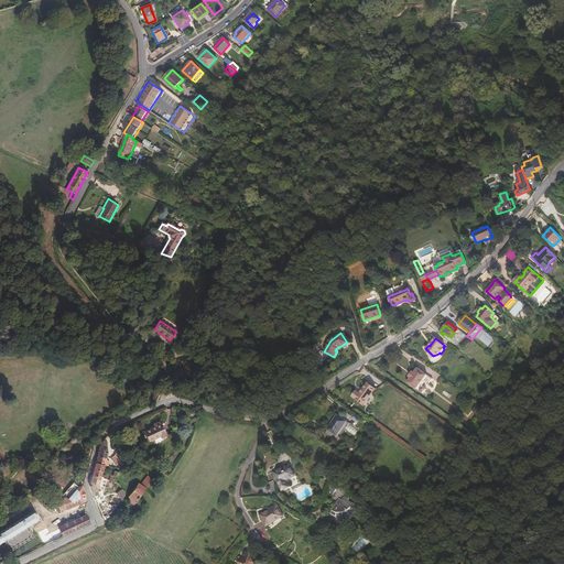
[(412,372),(411,373),(408,378),(423,389),(433,375),(419,364),(415,368),(414,369),(415,369),(412,373),(412,372)]
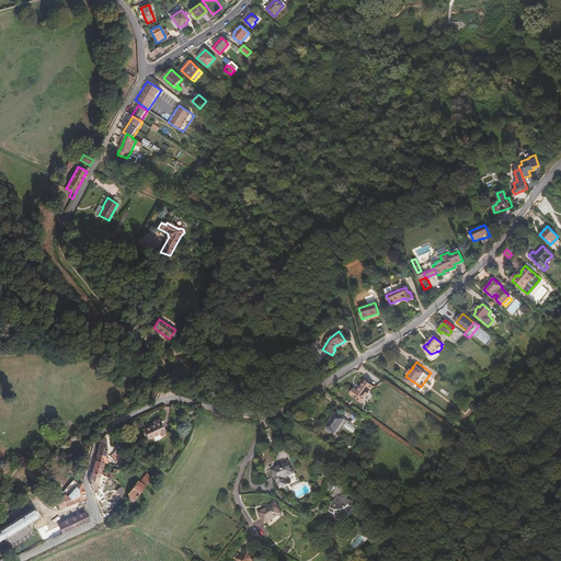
[(182,365),(176,368),(184,378),(192,377),(182,365)]
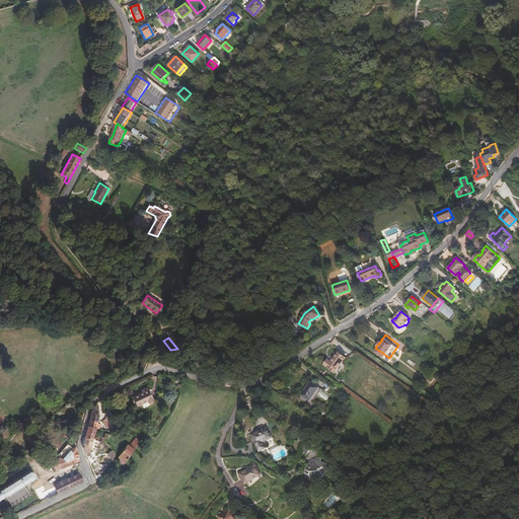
[(331,362),(328,360),(324,364),(336,372),(347,358),(339,352),(331,362)]
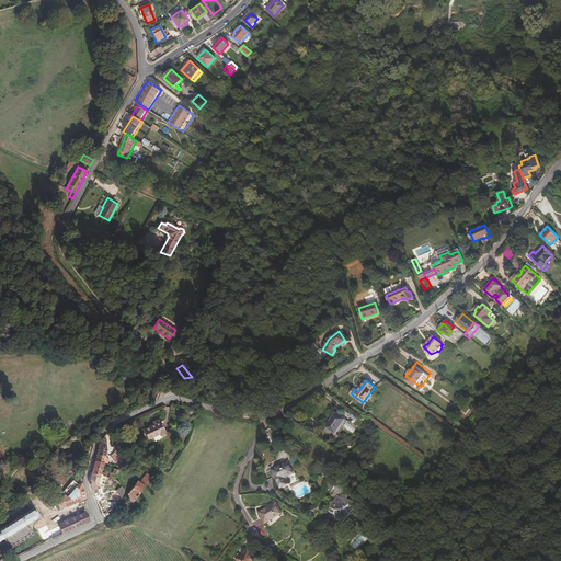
[(342,425),(346,419),(336,412),(327,426),(327,427),(333,432),(336,434),(342,425)]
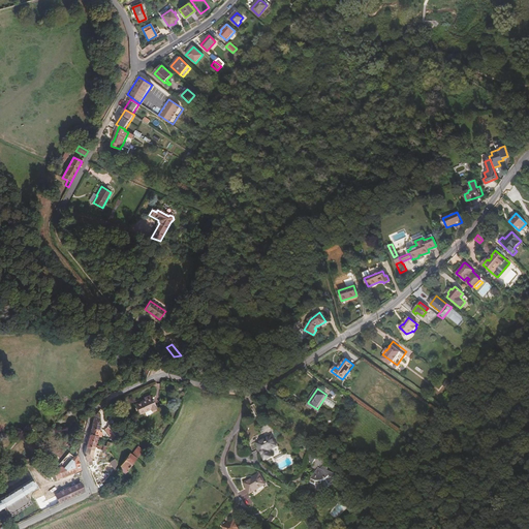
[(151,409),(152,410),(156,408),(150,395),(144,398),(145,399),(145,400),(143,401),(135,405),(139,414),(145,412),(151,409)]
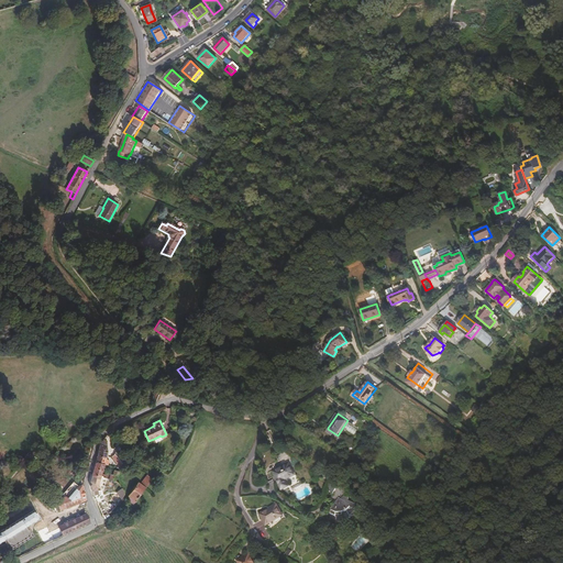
[(107,441),(103,439),(101,443),(96,463),(105,464),(106,460),(108,452),(107,441)]
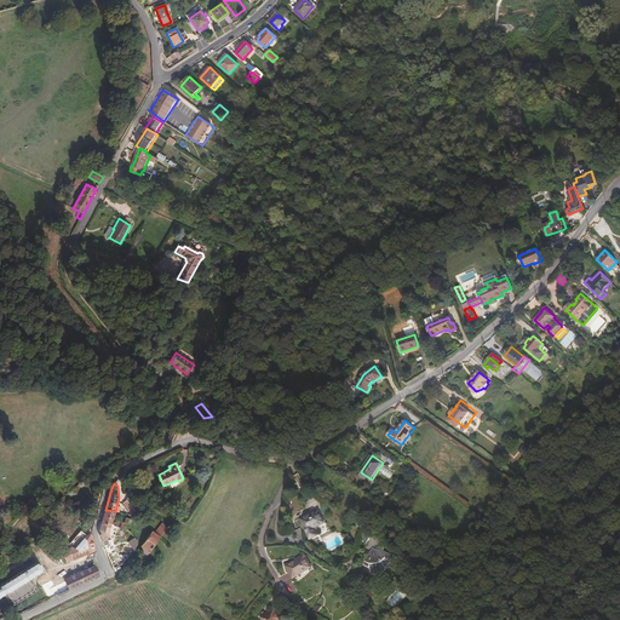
[(126,500),(124,503),(133,515),(135,510),(130,504),(126,500)]
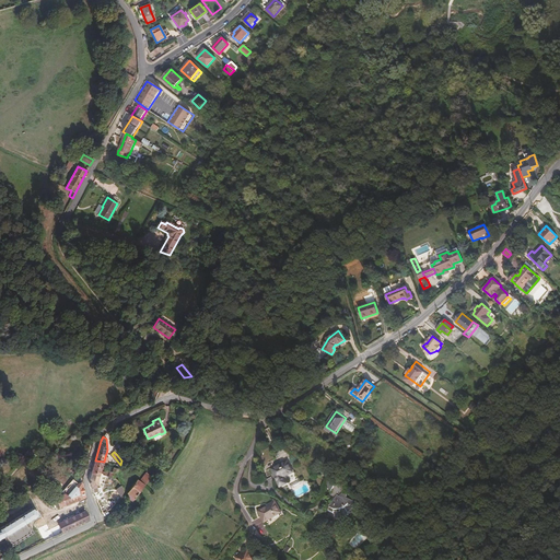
[(104,462),(95,461),(92,471),(101,474),(101,471),(103,465),(104,462)]
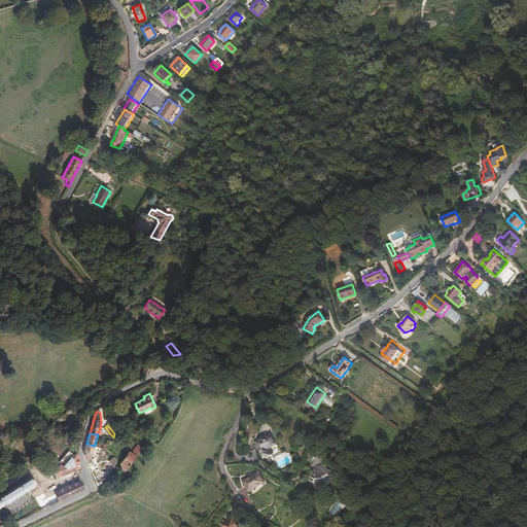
[(271,434),(257,441),(261,452),(261,451),(264,457),(270,454),(267,448),(276,444),(271,434)]
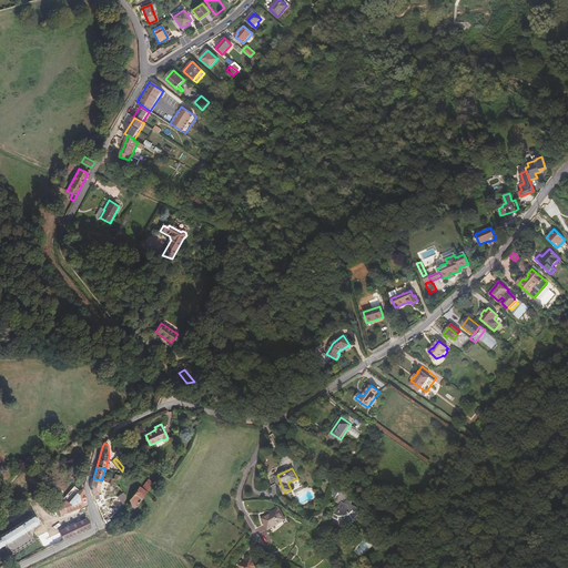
[(110,484),(117,485),(121,476),(115,474),(113,478),(111,478),(110,480),(110,484)]
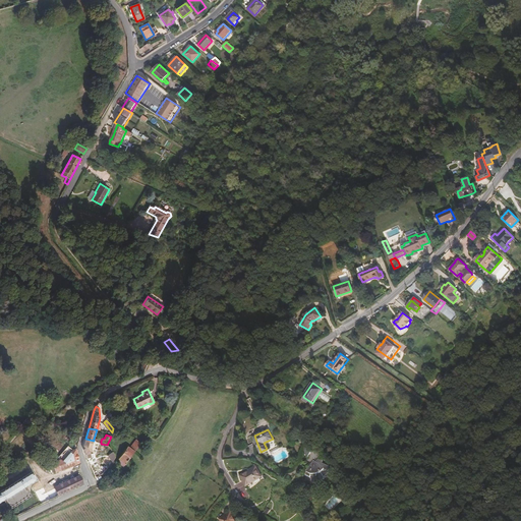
[(83,449),(87,458),(91,457),(90,454),(93,453),(92,448),(93,443),(95,443),(95,442),(96,441),(94,441),(85,439),(83,445),(83,449)]
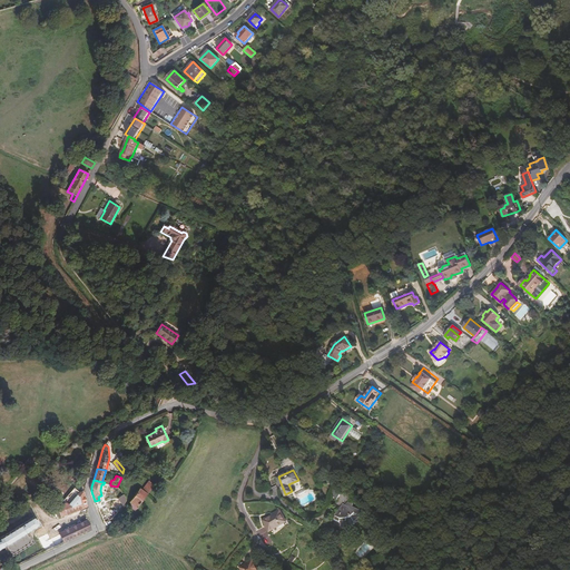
[(141,490),(148,494),(155,485),(153,484),(149,481),(141,490)]
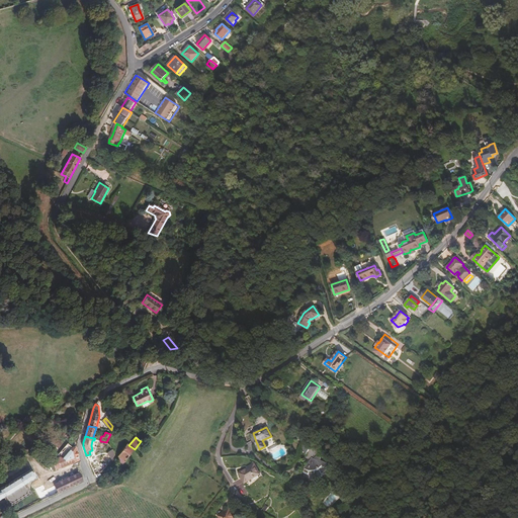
[(308,454),(314,443),(307,439),(304,450),(308,454)]
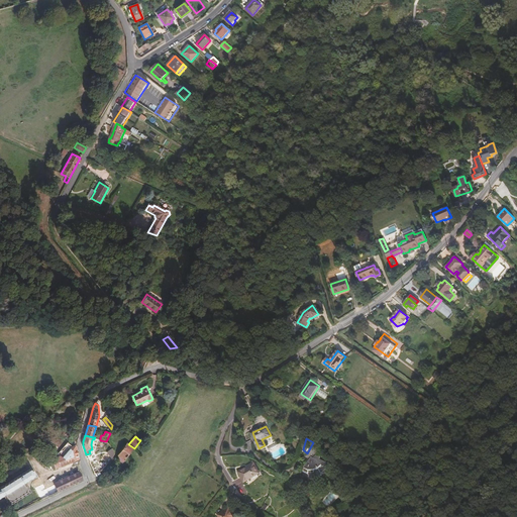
[(127,442),(117,455),(118,455),(116,457),(122,462),(134,448),(128,444),(127,442)]
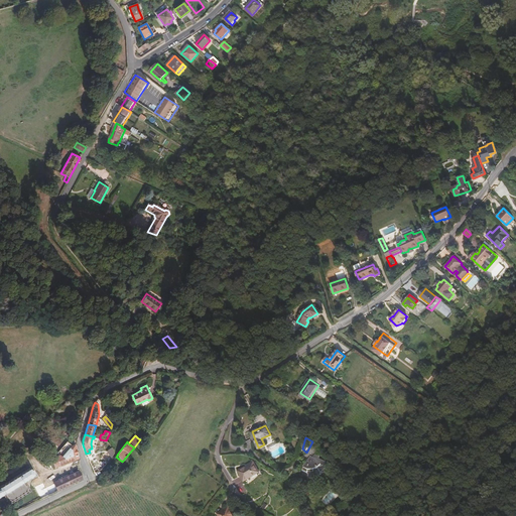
[(79,459),(76,444),(72,445),(65,454),(62,453),(59,455),(50,459),(54,468),(74,461),(76,464),(77,464),(79,459)]
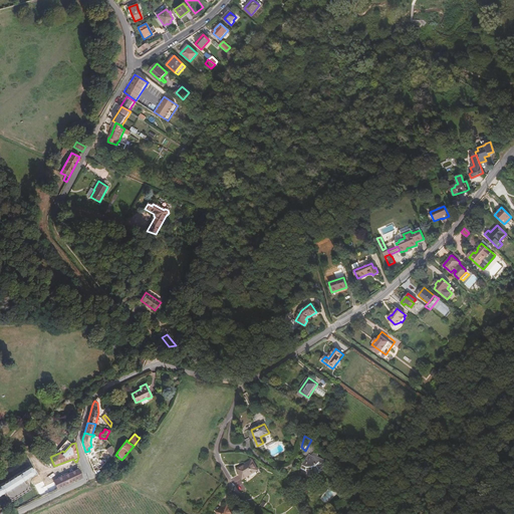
[(327,466),(330,461),(318,457),(319,454),(314,453),(313,457),(310,454),(300,469),(306,472),(307,469),(312,467),(312,469),(317,466),(319,469),(324,465),(327,466)]
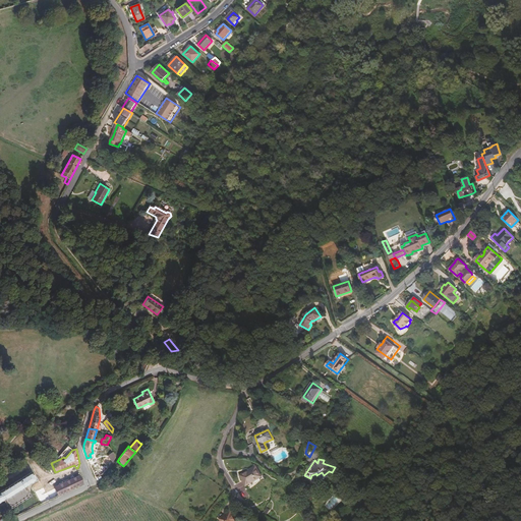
[(98,472),(100,475),(103,473),(108,468),(105,462),(91,468),(94,474),(98,472)]
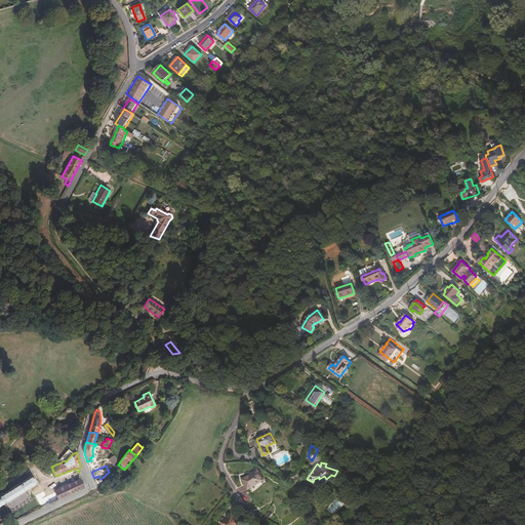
[(257,484),(263,481),(264,480),(258,471),(243,479),(248,488),(257,484)]
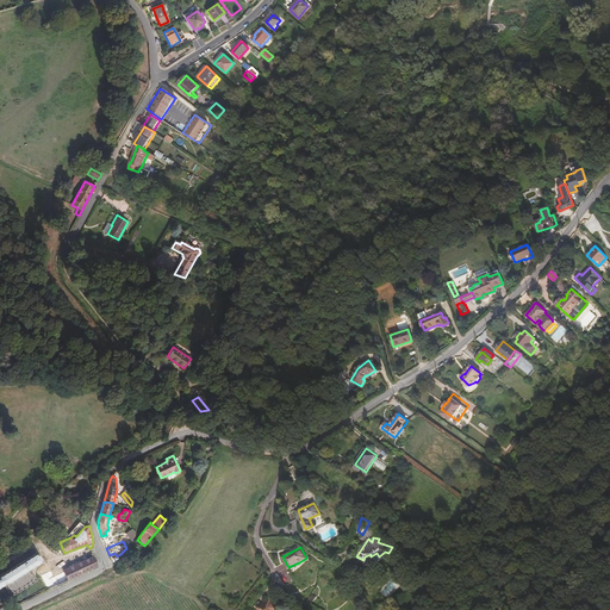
[(144,552),(135,564),(139,567),(149,555),(147,553),(144,552)]
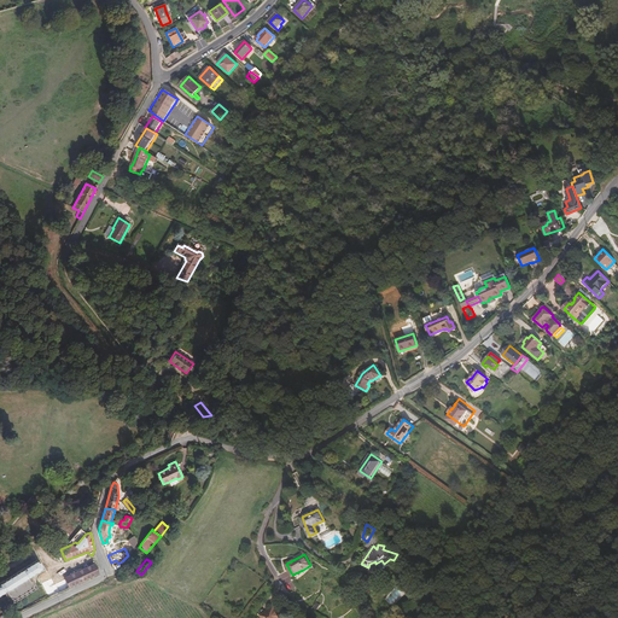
[(0,595),(5,593),(6,596),(10,596),(12,601),(34,588),(31,583),(31,579),(30,577),(44,569),(38,560),(0,582),(0,595)]
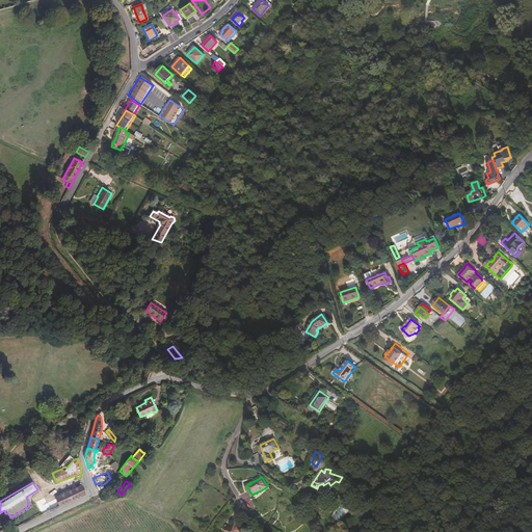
[(84,495),(81,485),(55,498),(56,499),(46,504),(45,504),(43,499),(38,501),(42,507),(41,508),(43,514),(84,495)]
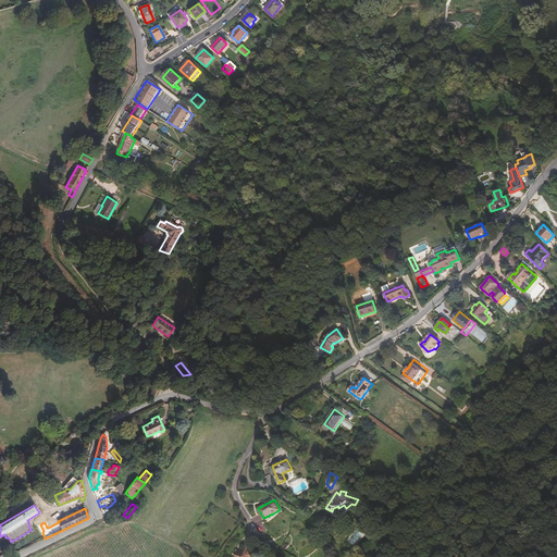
[(388,519),(384,516),(378,522),(382,527),(388,519)]
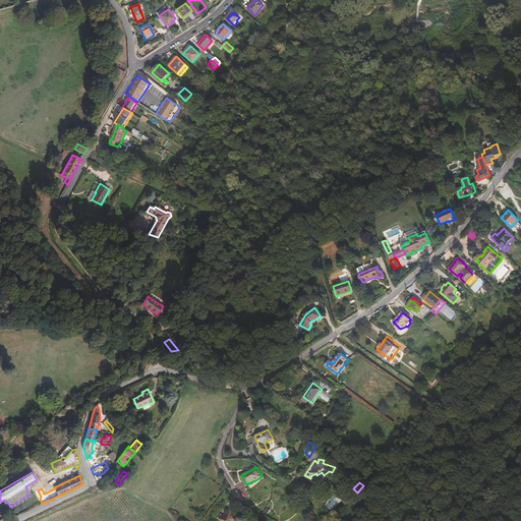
[(8,503),(5,503),(9,510),(32,496),(26,488),(26,491),(29,496),(10,507),(8,503)]
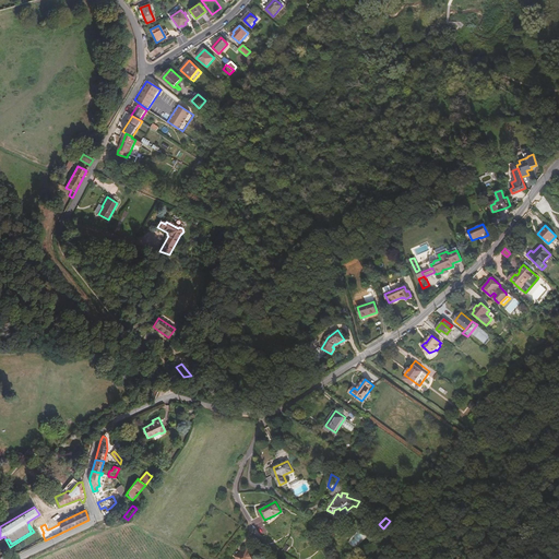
[(237,558),(253,558),(248,549),(236,557),(237,558)]
